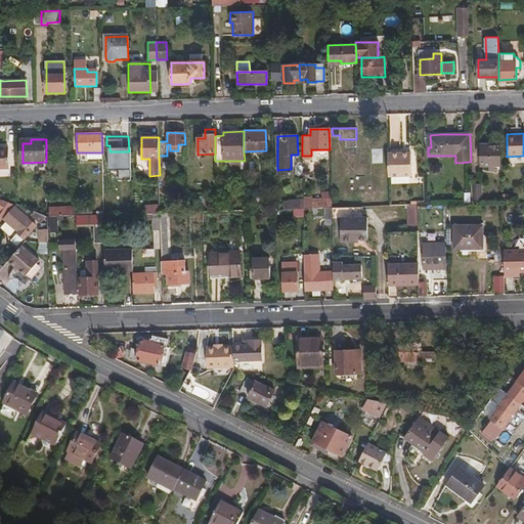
[(488,146),(488,144),(481,144),(481,146),(478,147),(478,156),(482,156),(482,165),(499,165),(498,146),(488,146)]
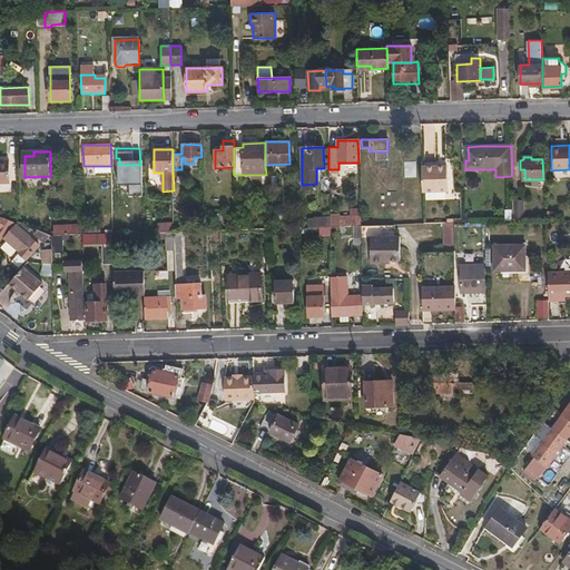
[(0,184),(9,184),(9,161),(0,160),(0,184)]
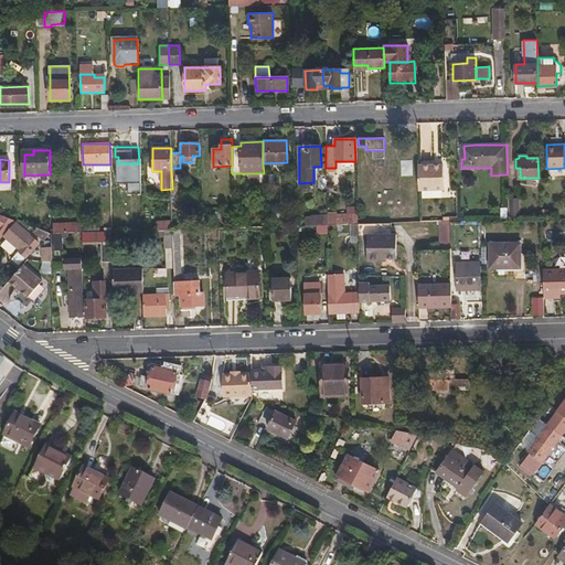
[(412,161),(402,161),(402,176),(412,176),(412,161)]
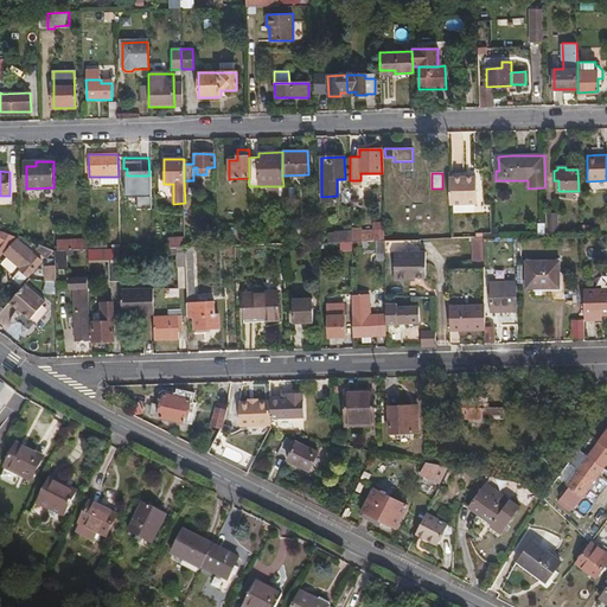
[(477,180),(467,180),(467,177),(449,177),(449,205),(478,204),(477,180)]
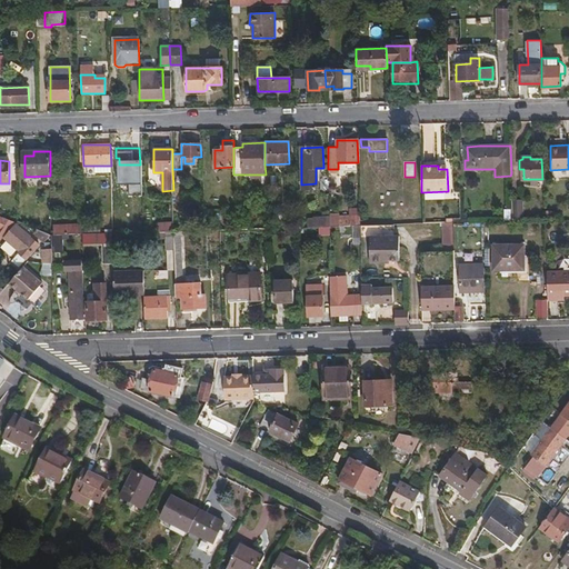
[(522,207),(511,207),(512,211),(512,221),(523,221),(522,207)]
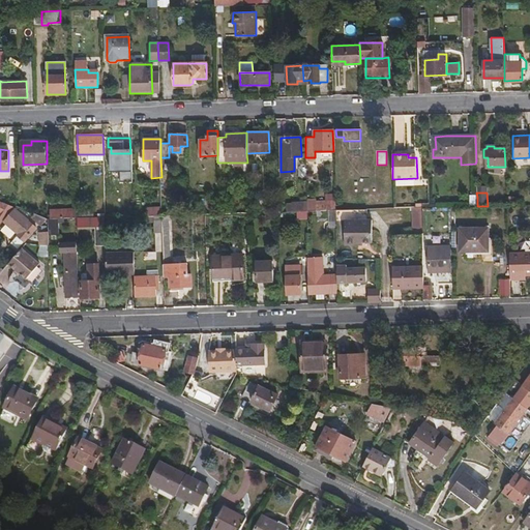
[(315,200),(306,201),(306,203),(306,212),(323,211),(334,210),(333,202),(324,203),(324,206),(315,206),(315,200)]
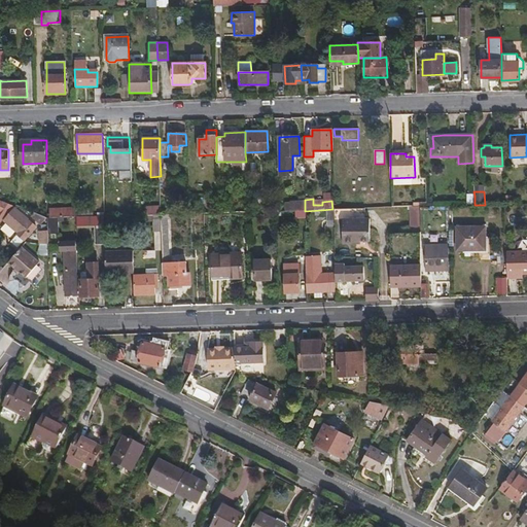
[(0,212),(5,215),(9,206),(0,201),(0,212)]
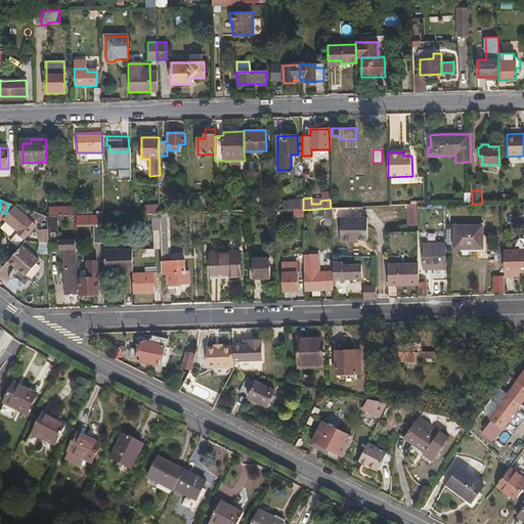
[(288,202),(289,210),(303,210),(303,201),(288,202)]
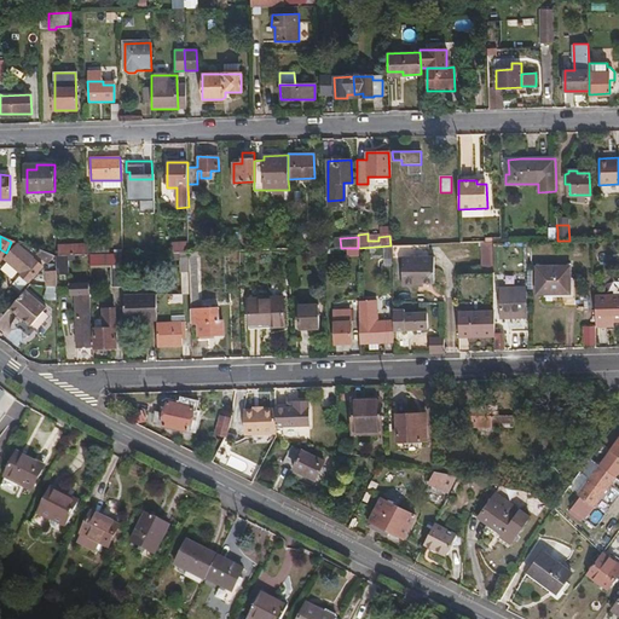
[(9,254),(16,244),(11,242),(6,253),(9,254)]
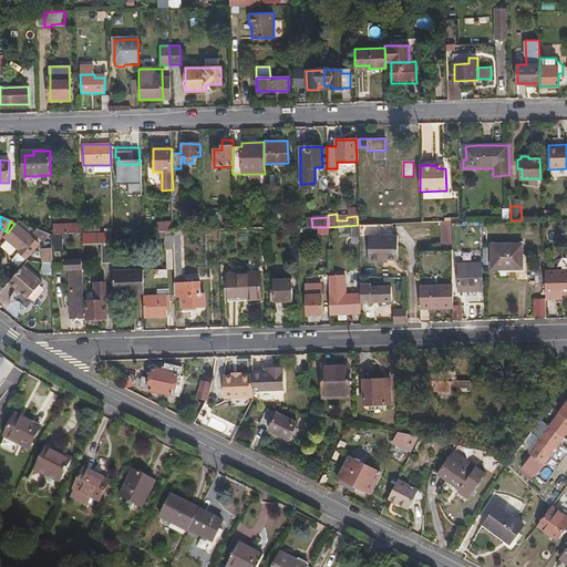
[(441,222),(441,244),(453,244),(453,222),(441,222)]
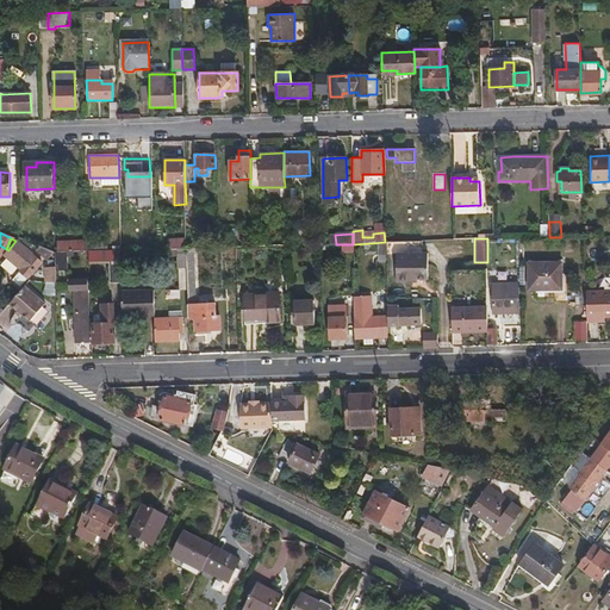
[(27,279),(42,263),(18,242),(5,256),(22,271),(20,272),(27,279)]
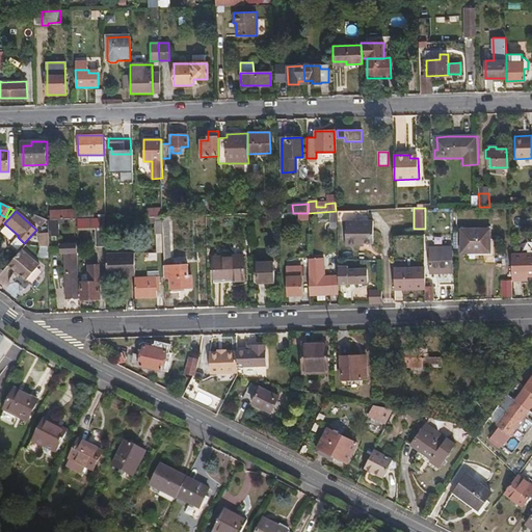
[(76,212),(73,212),(72,211),(51,211),(51,220),(77,219),(76,212)]
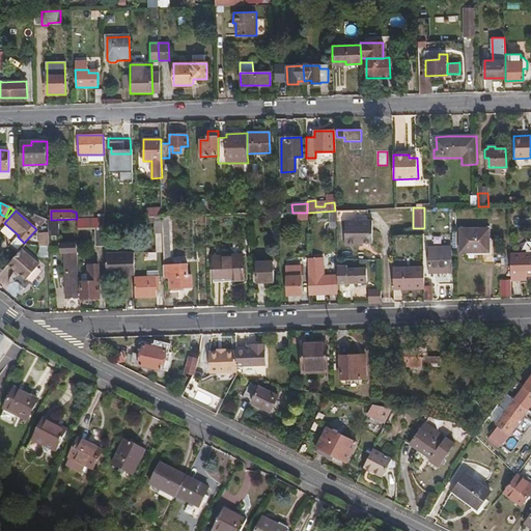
[(42,227),(48,220),(36,215),(32,219),(42,227)]
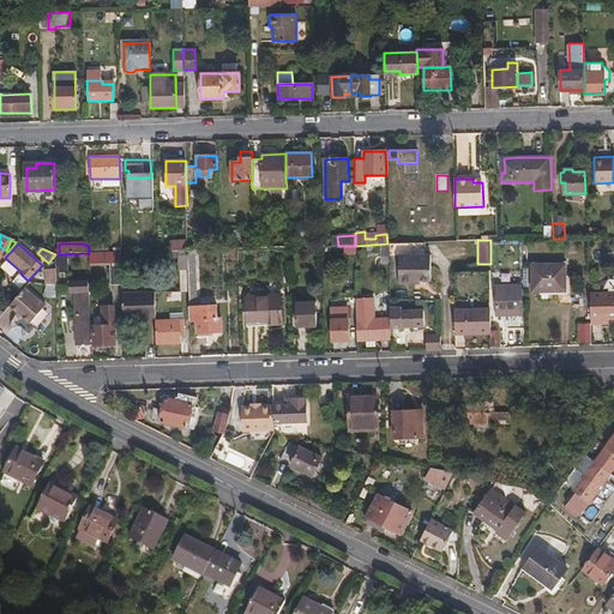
[(112,265),(121,264),(121,252),(102,252),(89,253),(89,265),(112,265)]
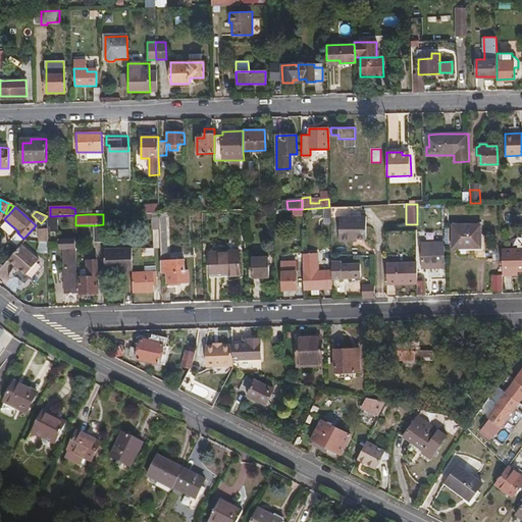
[(358,239),(367,239),(366,217),(340,217),(341,242),(352,242),(352,239),(358,239)]
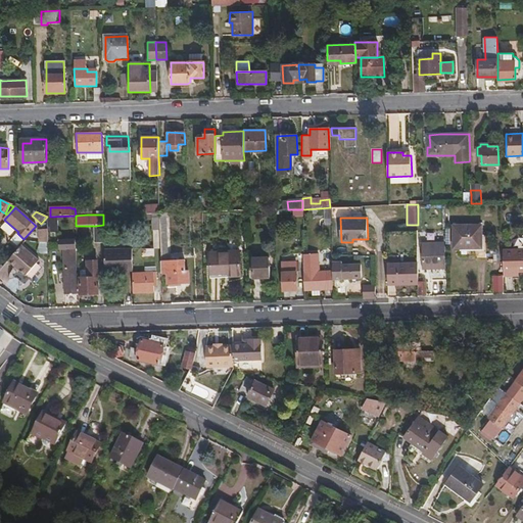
[(95,243),(104,243),(103,225),(95,226),(95,243)]
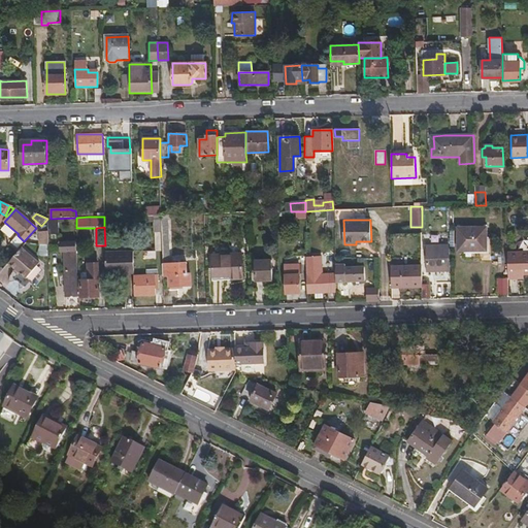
[(485,249),(485,237),(485,227),(457,227),(457,250),(465,250),(485,249)]
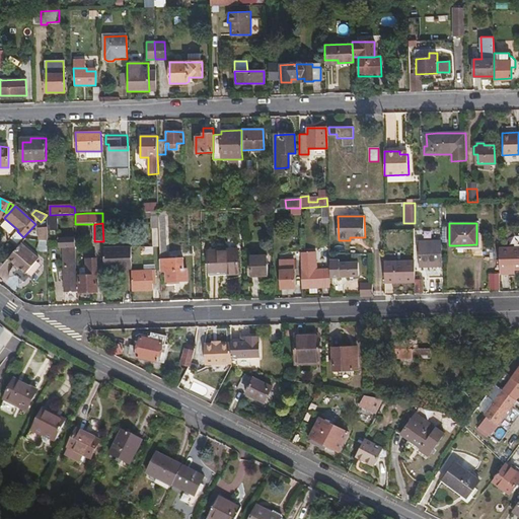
[(9,238),(17,244),(23,237),(17,231),(16,230),(9,238)]
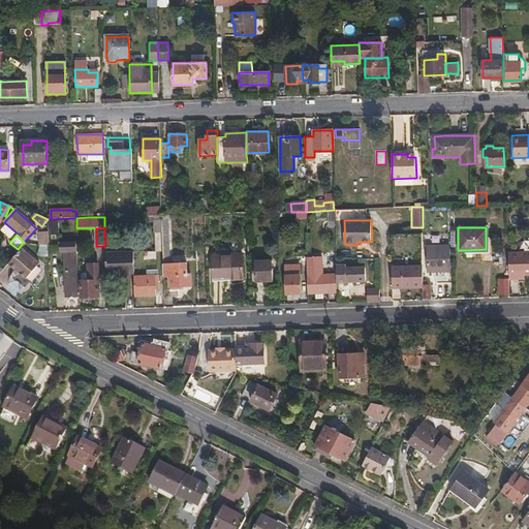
[(66,298),(79,298),(75,243),(60,244),(60,252),(64,252),(66,298)]
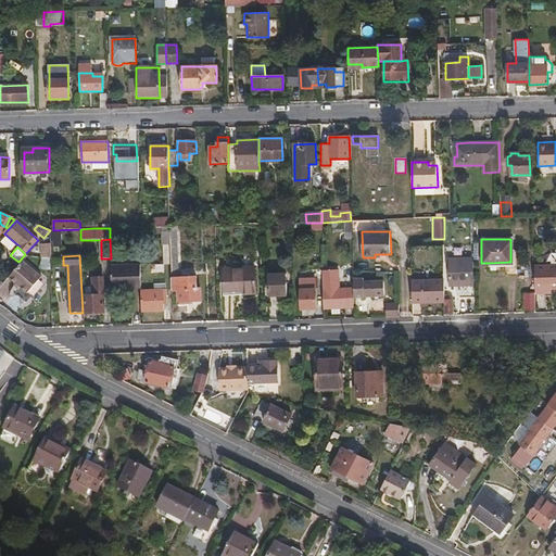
[(28,293),(42,277),(24,261),(16,268),(9,277),(28,293)]
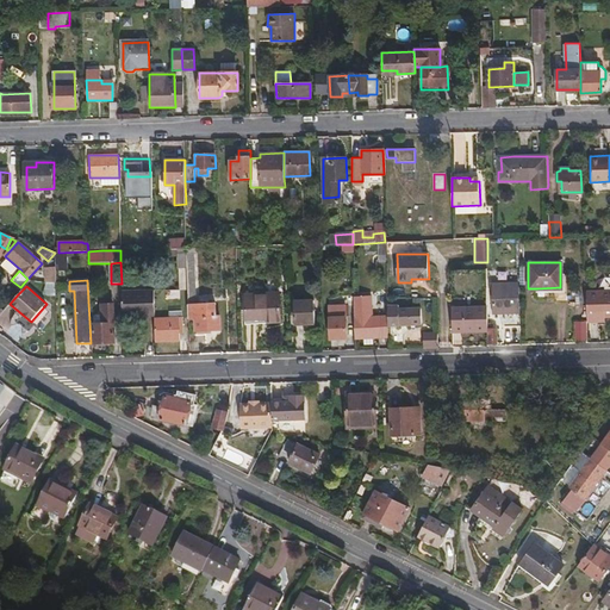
[(145,316),(155,316),(154,290),(122,291),(123,313),(145,313),(145,316)]
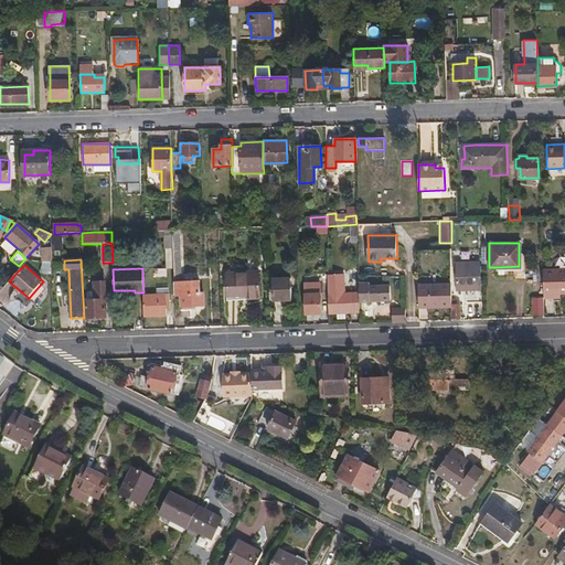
[(457,283),(480,283),(480,268),(457,268),(457,283)]
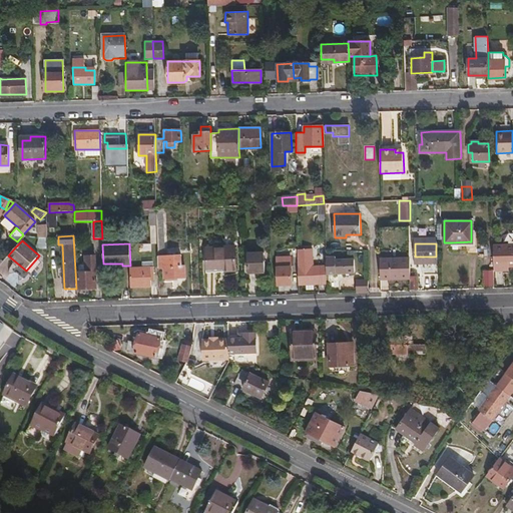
[(508,267),(512,267),(512,243),(493,244),(494,267),(508,267)]
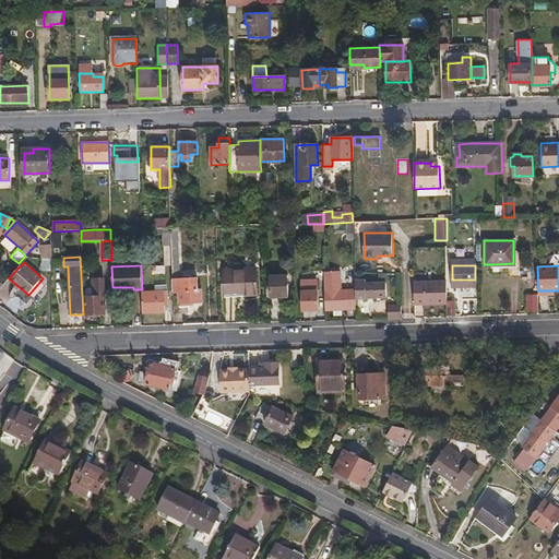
[(244,295),(256,294),(256,266),(224,268),(224,292),(242,292),(244,295)]
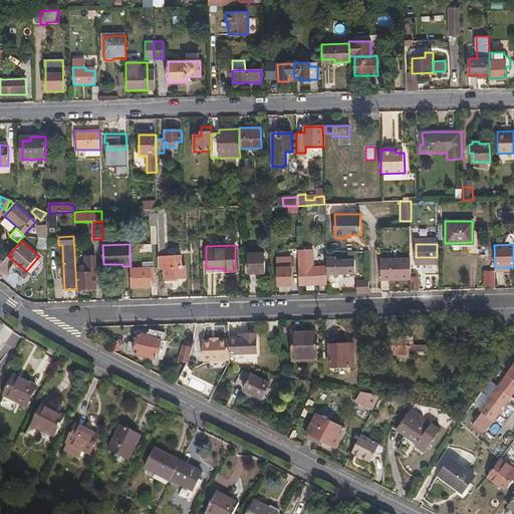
[(182,256),(164,256),(164,248),(159,248),(159,268),(165,268),(165,282),(173,282),(173,278),(186,277),(185,266),(182,266),(182,256)]
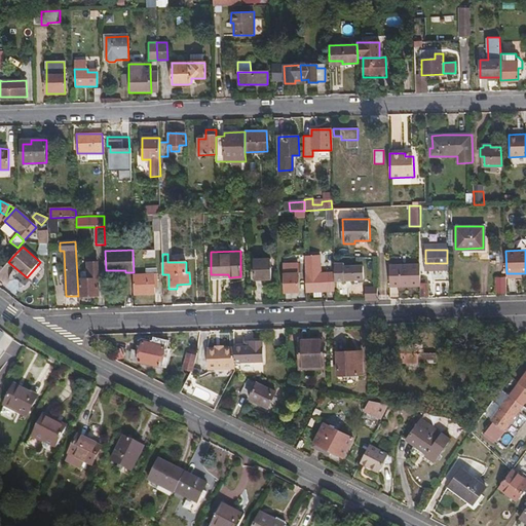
[(327,273),(321,273),(320,256),(305,256),(306,291),(328,291),(327,273)]
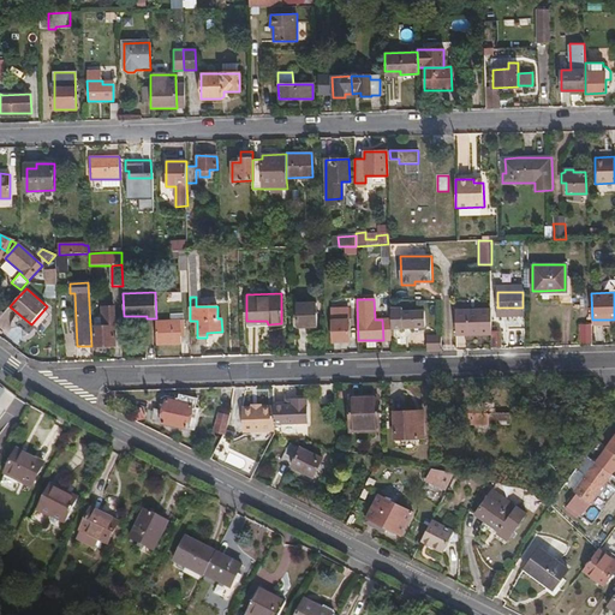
[(298,327),(317,326),(316,303),(297,304),(298,327)]
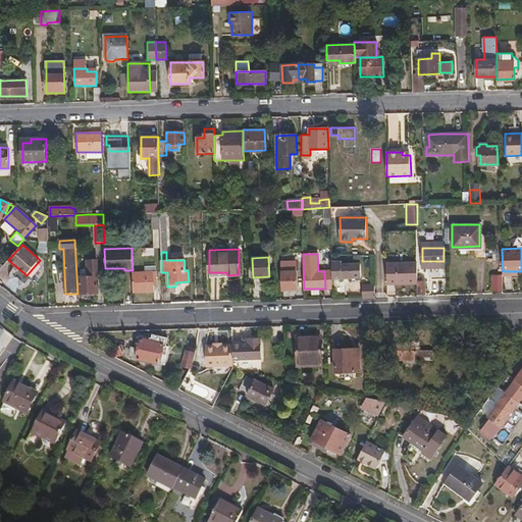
[(80,294),(98,294),(97,260),(88,260),(88,276),(80,276),(80,294)]
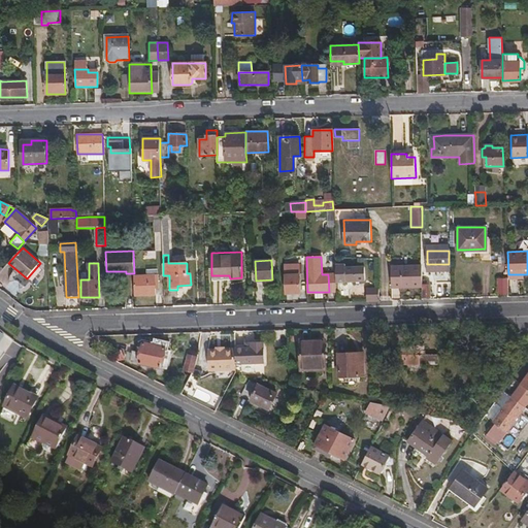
[(287,293),(300,293),(299,263),(286,263),(287,293)]
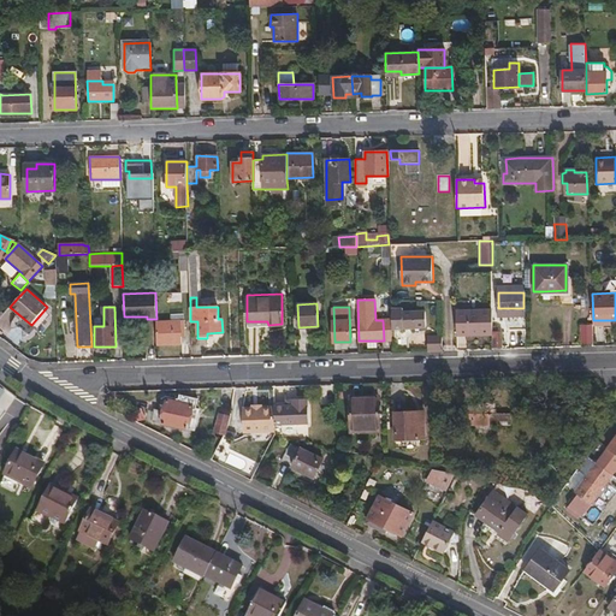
[(427,312),(404,312),(404,307),(392,307),(392,327),(427,327),(427,312)]
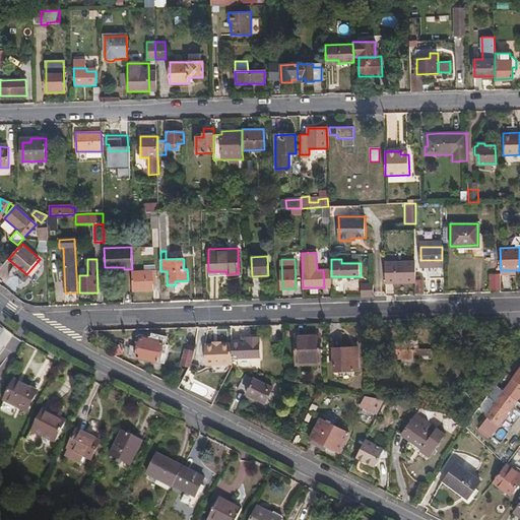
[(387,283),(416,282),(416,261),(386,262),(387,283)]
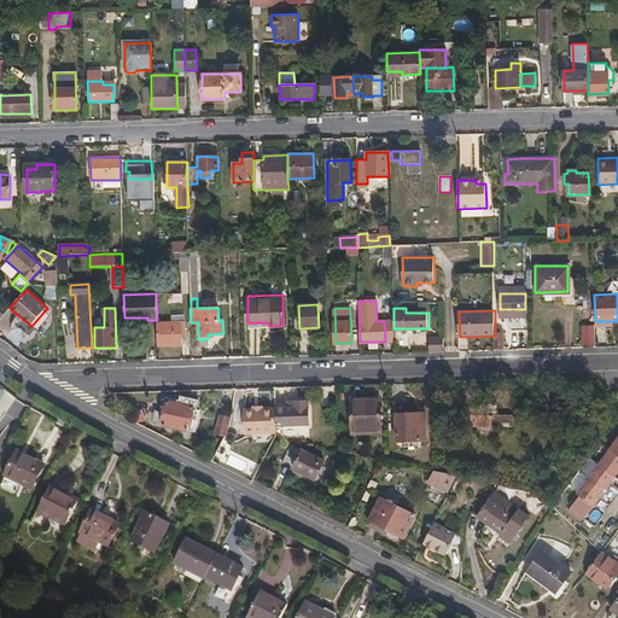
[(157,344),(182,344),(181,321),(157,322),(157,344)]
